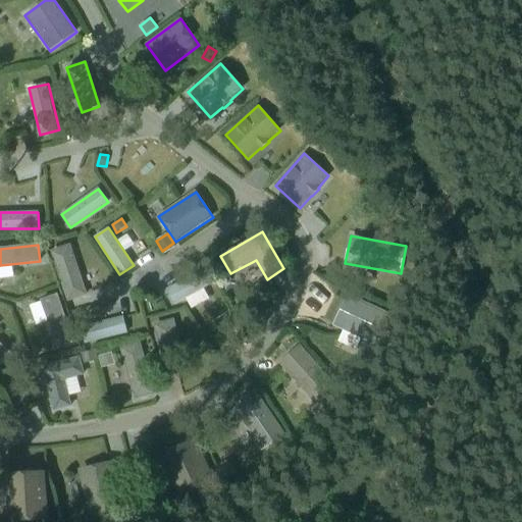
[(69,247),(54,252),(69,299),(76,296),(79,298),(85,295),(86,293),(84,286),(82,285),(69,247)]
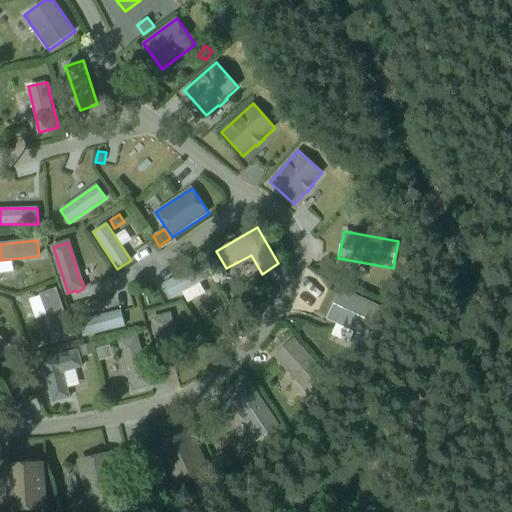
[(201,264),(164,284),(172,298),(209,278),(201,264)]
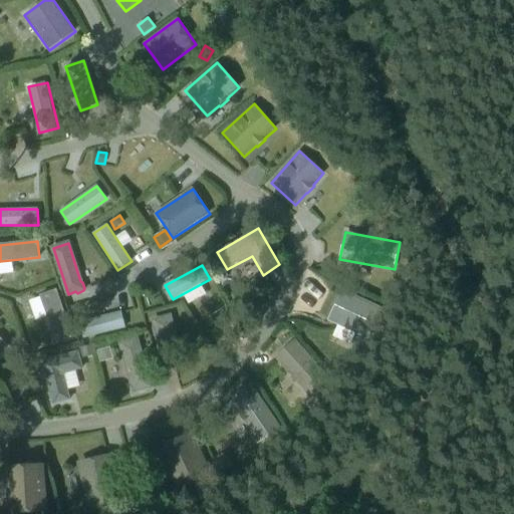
[(342,289),(327,320),(368,339),(382,308),(342,289)]
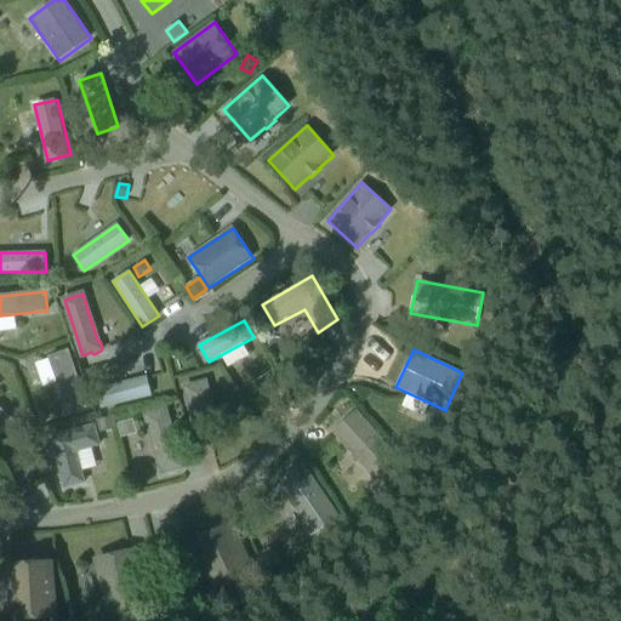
[(50,357),(69,414),(89,408),(69,351),(50,357)]
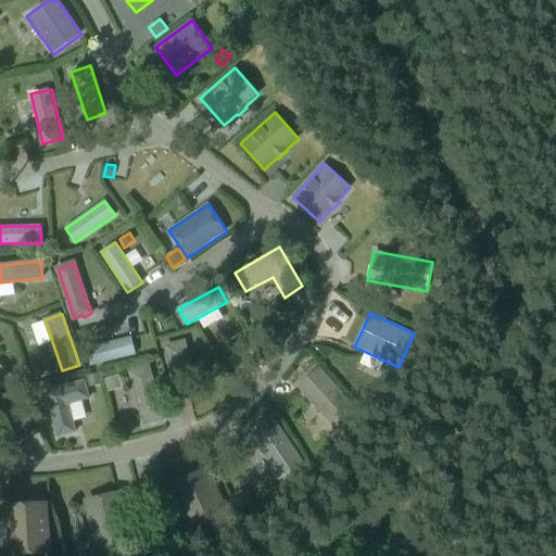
[(231,340),(238,350),(249,342),(243,332),(231,340)]
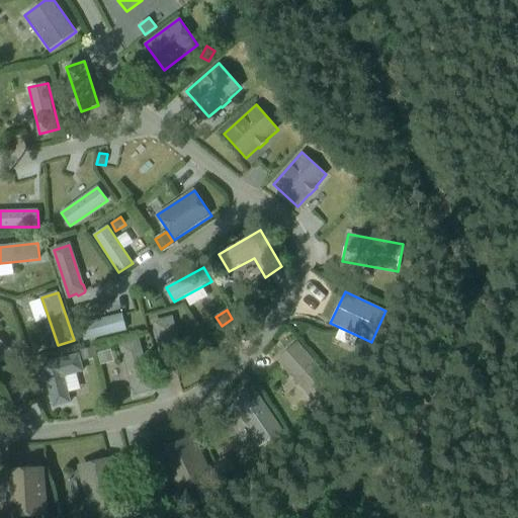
[(121,315),(80,325),(84,341),(125,330),(121,315)]
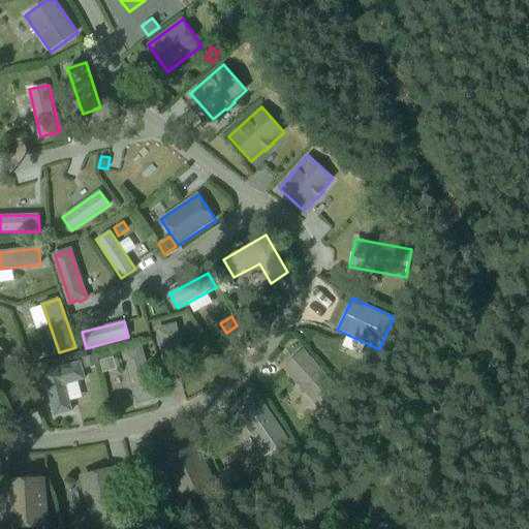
[(177,323),(156,329),(169,381),(190,376),(177,323)]
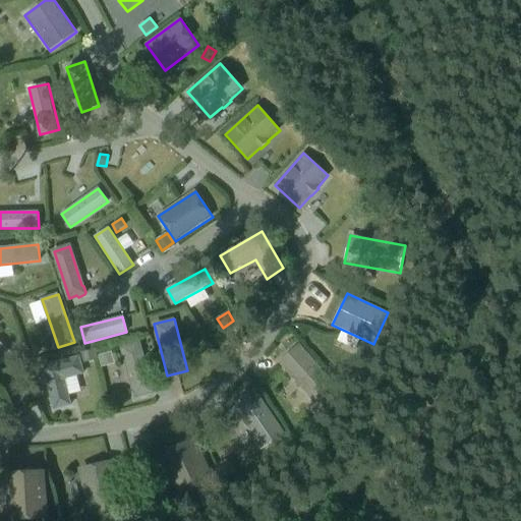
[(294,340),(274,359),(316,403),(336,385),(294,340)]
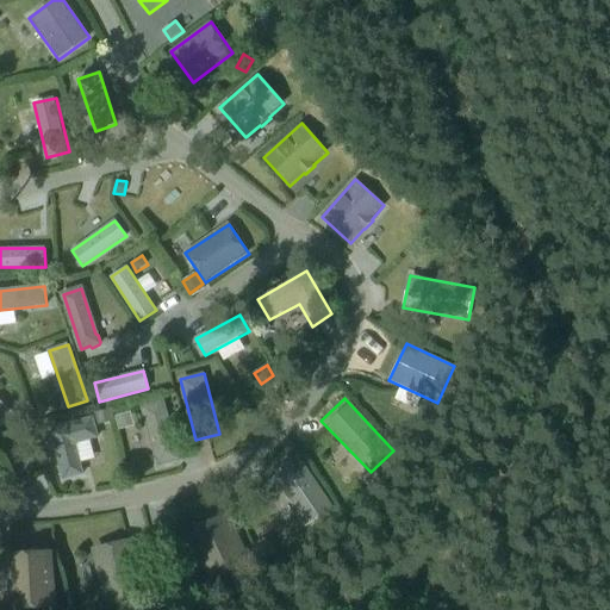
[(141,406),(157,467),(181,460),(165,400),(141,406)]
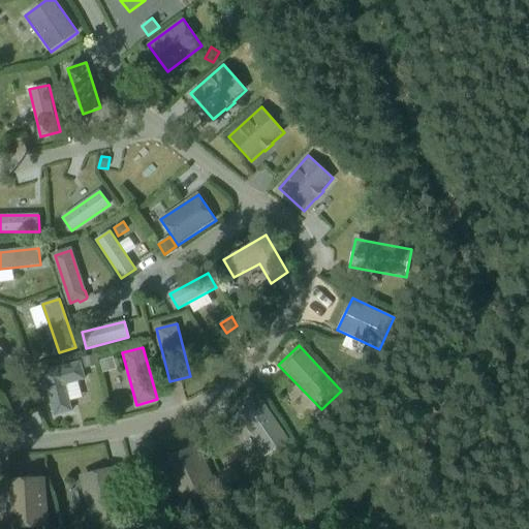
[(0,371),(11,359),(0,348),(0,371)]
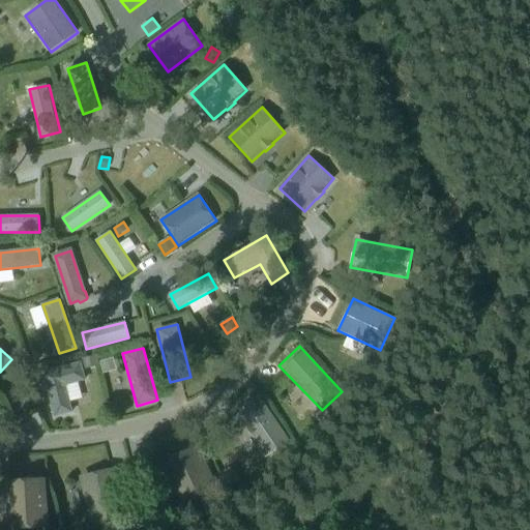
[(95,355),(81,359),(84,370),(98,366),(95,355)]
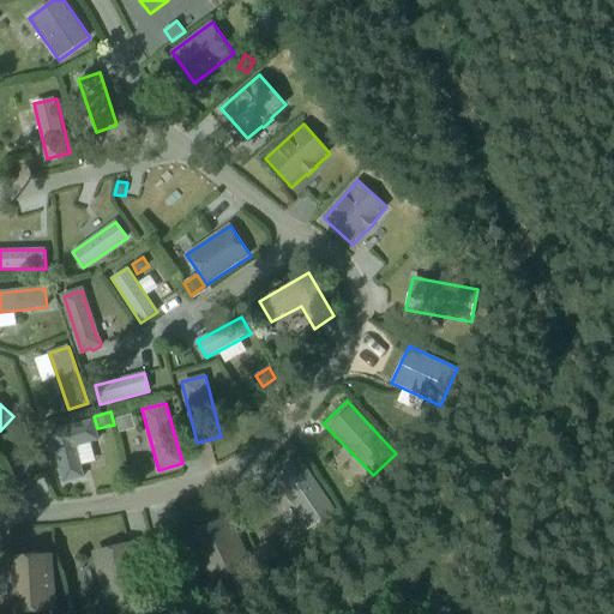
[(131,415),(115,419),(120,433),(136,428),(131,415)]
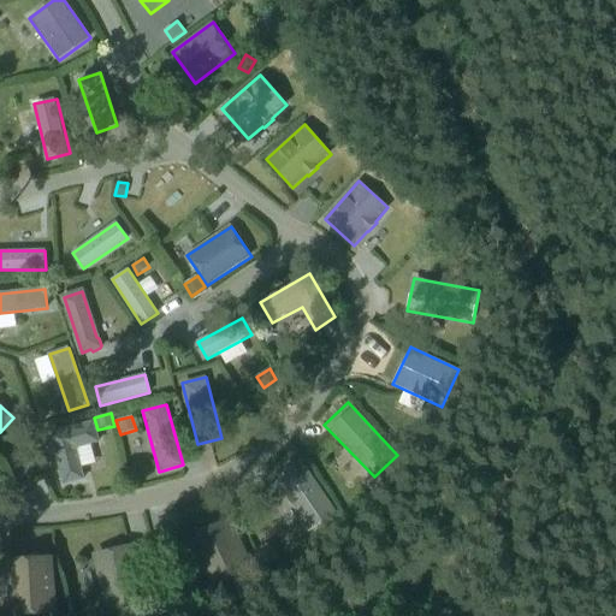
[(63,485),(86,479),(77,449),(100,443),(94,420),(48,433),(63,485)]
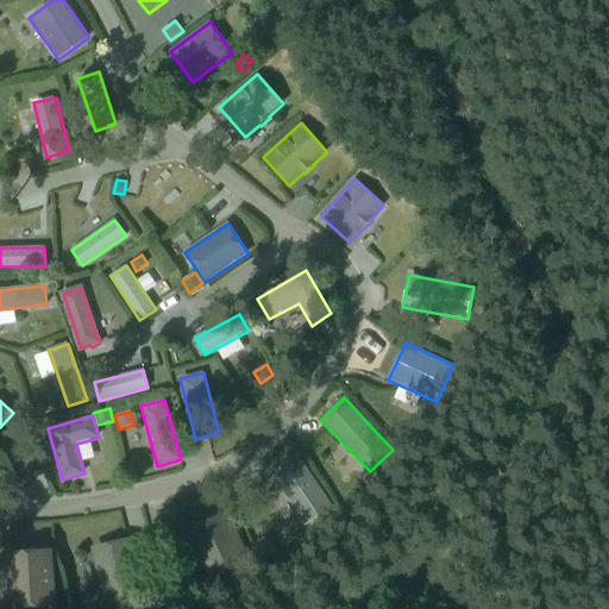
[(297,454),(271,473),(306,525),(333,507),(297,454)]
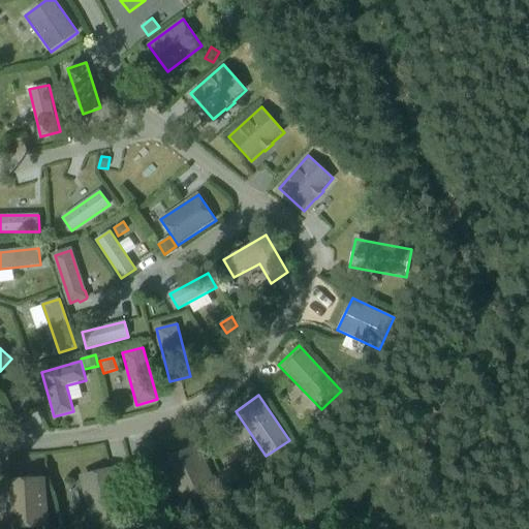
[(338,414),(345,408),(336,399),(329,405),(338,414)]
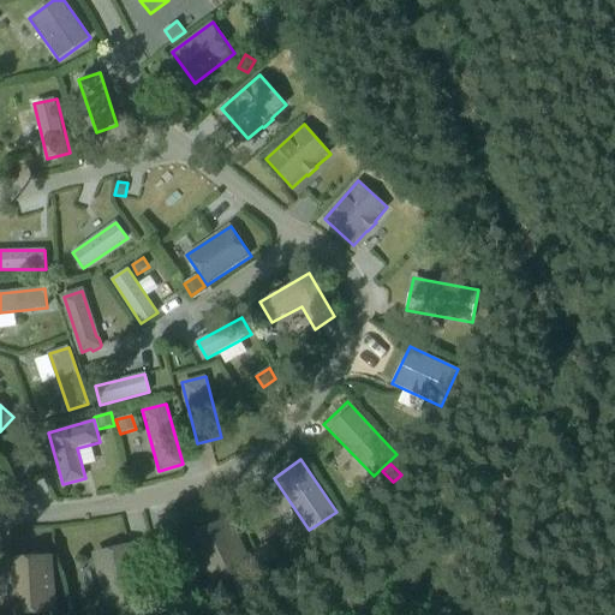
[(227,524),(195,538),(215,581),(248,567),(227,524)]
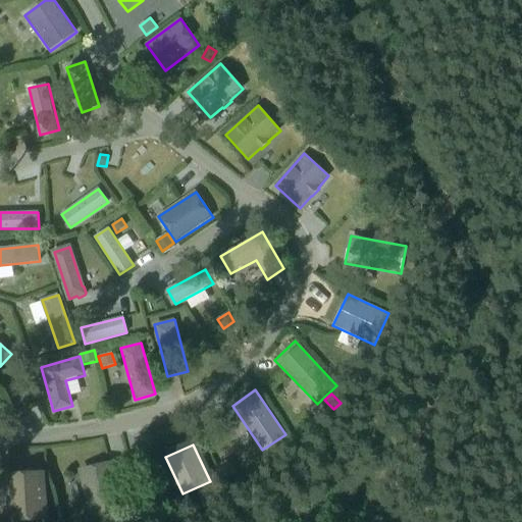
[(228,460),(217,466),(225,480),(237,474),(228,460)]
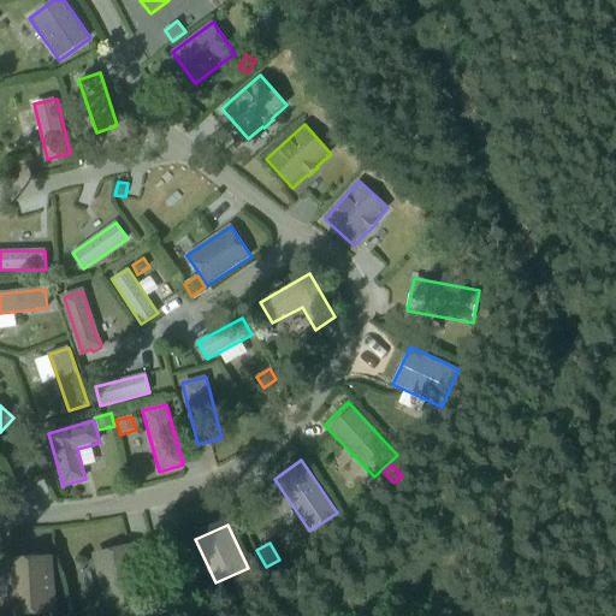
[(132,544),(92,555),(106,612),(147,603),(132,544)]
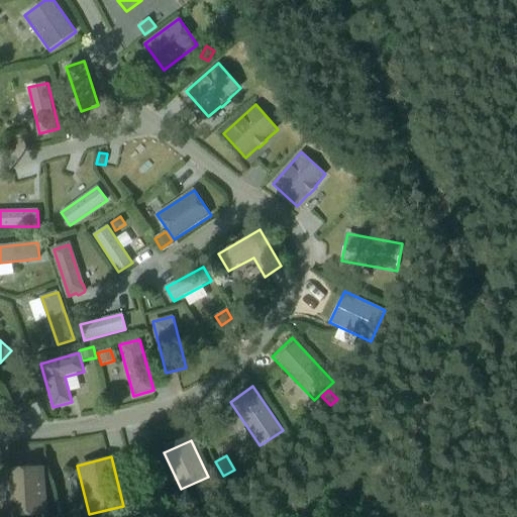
[(40,471),(10,473),(13,513),(43,511),(40,471)]
